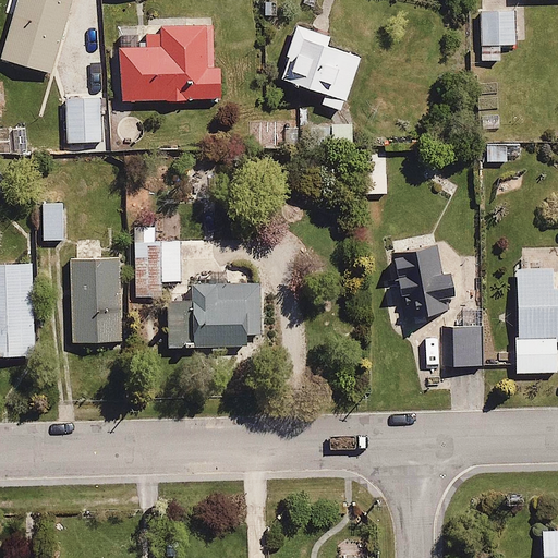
[(73,0),(14,0),(0,45),(0,56),(49,73),(73,0)]
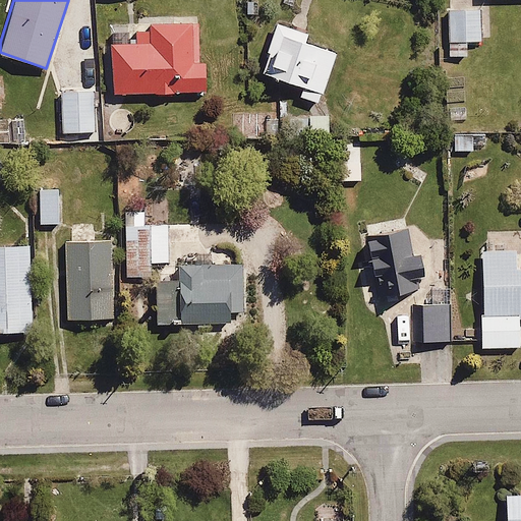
[(481,7),(446,7),(446,58),(468,58),(468,42),(481,42),(481,7)]
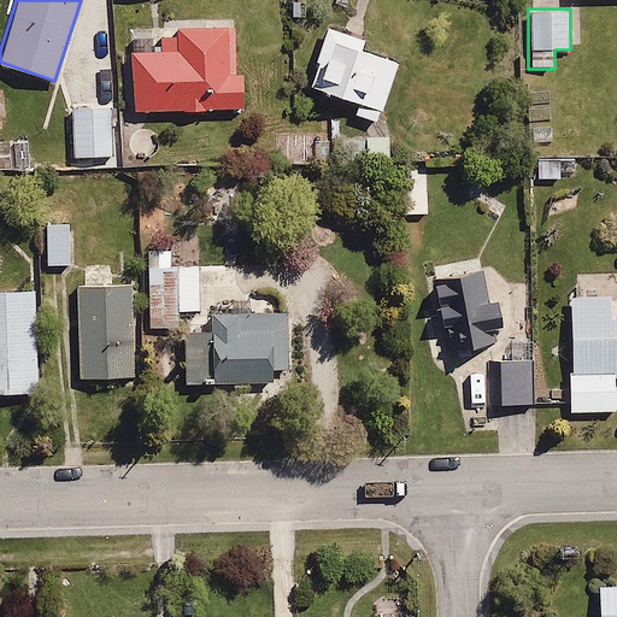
[(174,51),(131,52),(134,113),(244,111),(242,74),(233,74),(231,28),(172,30),(174,51)]
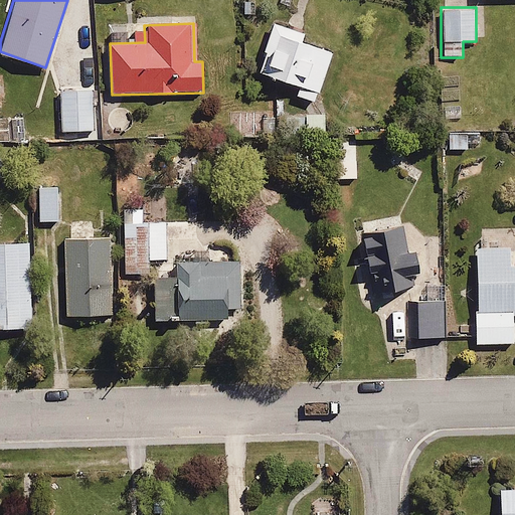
[(305,32),(274,23),(260,72),(299,84),(296,95),(317,100),(330,52),(302,44),(305,32)]
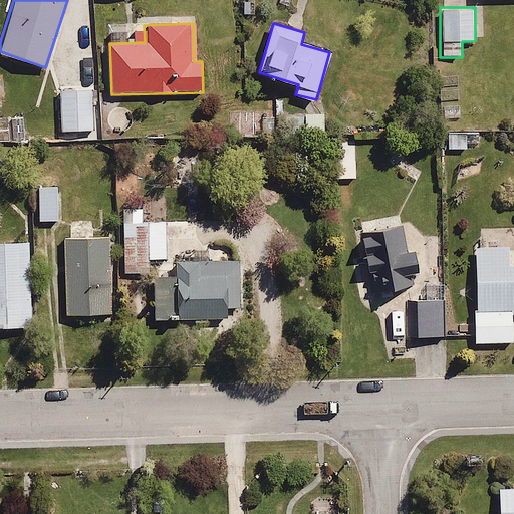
[(106,88),(62,89),(62,129),(106,127),(106,88)]
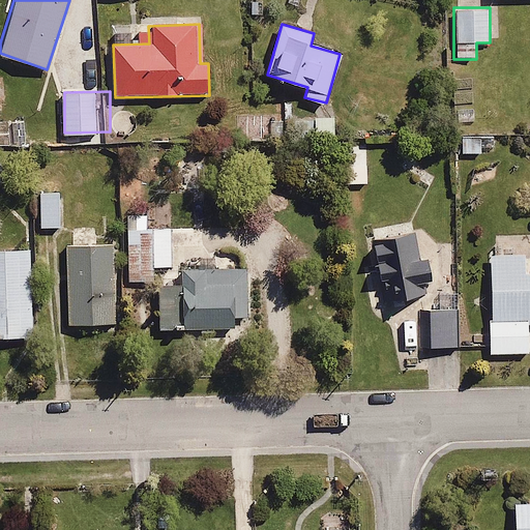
[(332,115),(314,116),(316,136),(334,135),(332,115)]
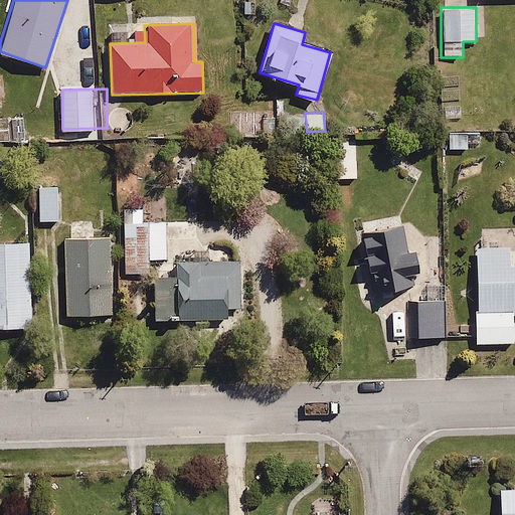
[(470,129),(449,130),(450,152),(472,151),(470,129)]
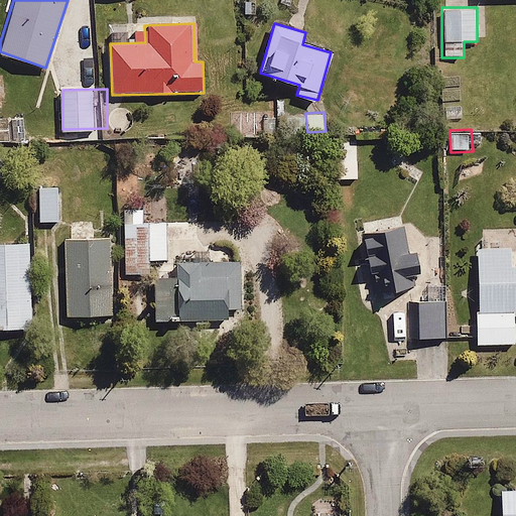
[(58,185),(38,185),(39,223),(59,222),(58,185)]
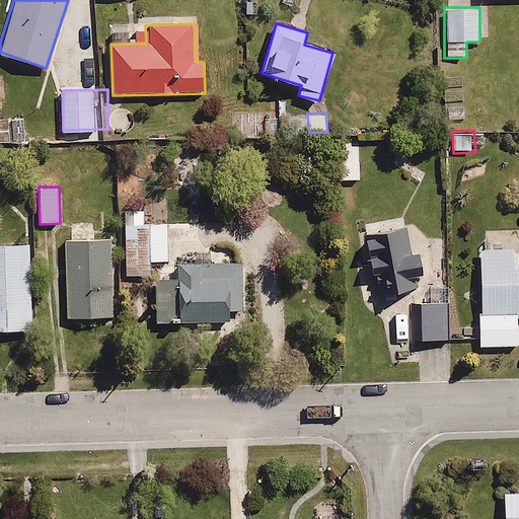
[(170,261),(169,224),(148,224),(150,262),(170,261)]
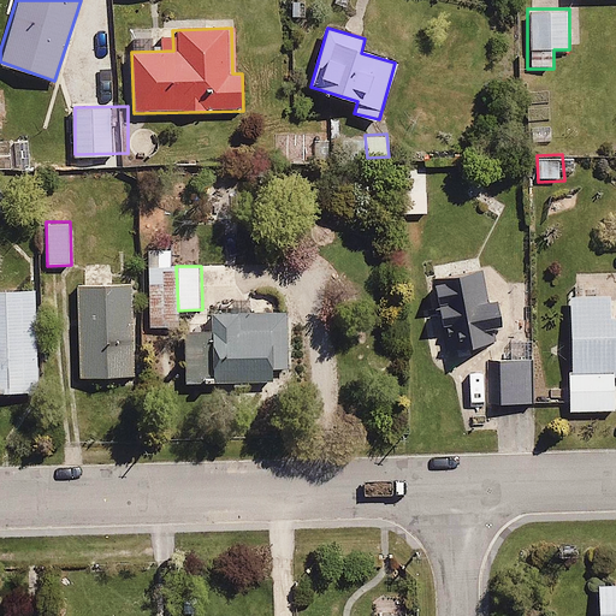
[(442,349),(504,339),(498,297),(487,298),(483,268),(431,277),(442,349)]
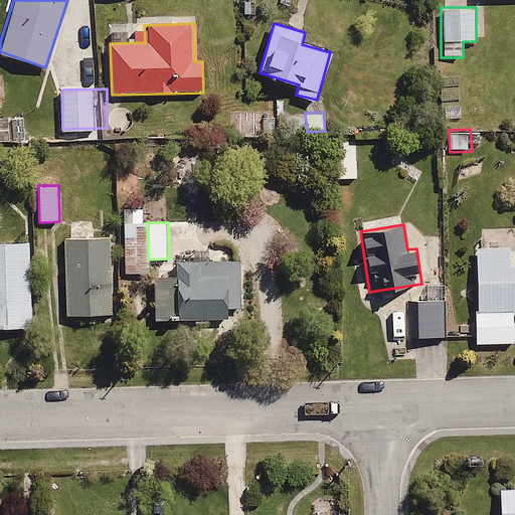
[(112,240),(62,241),(63,315),(113,314),(112,240)]
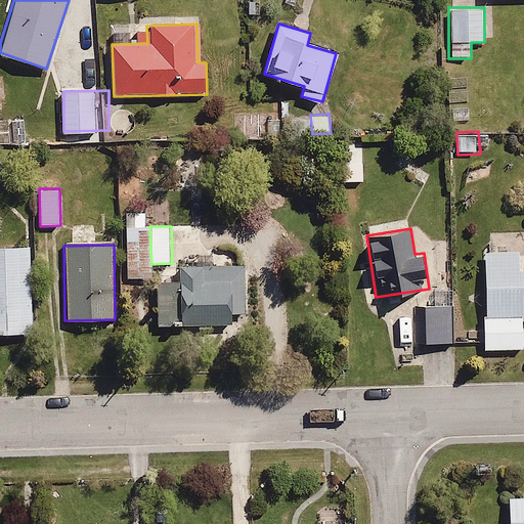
[(32,247),(0,247),(0,334),(33,334),(32,247)]
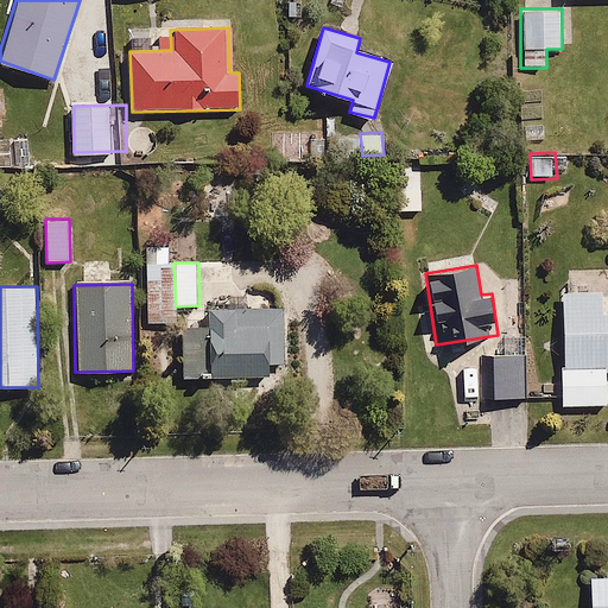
[(607,291),(562,293),(564,372),(607,371),(607,291)]
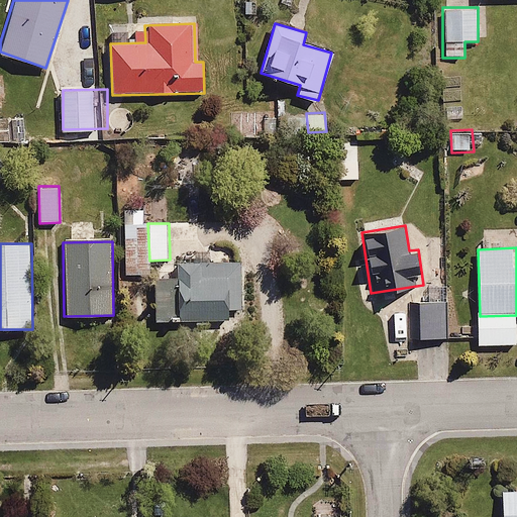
[(241,309),(241,260),(177,260),(177,273),(157,273),(157,322),(229,322),(229,309),(241,309)]
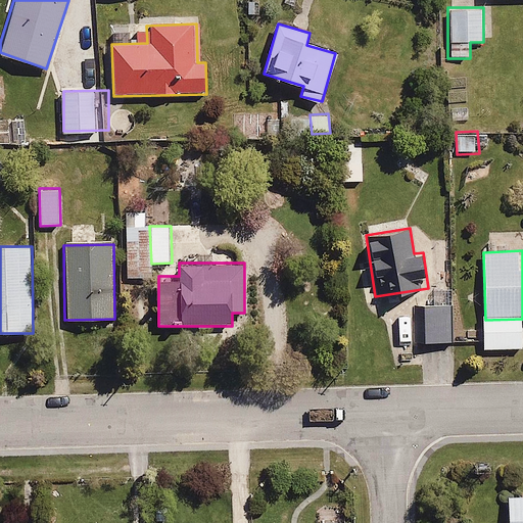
[(452,341),(450,302),(415,303),(416,341),(452,341)]
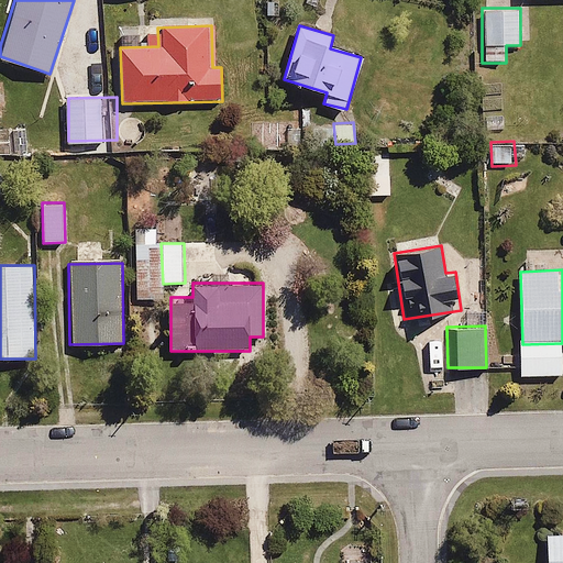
[(562,562),(562,531),(543,532),(544,562),(562,562)]
